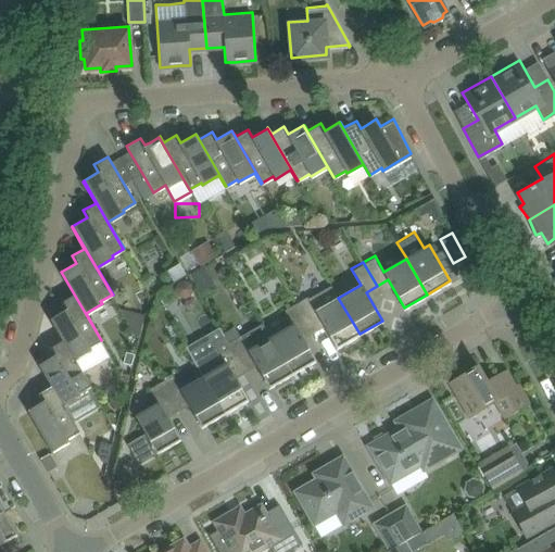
[(100,340),(101,340),(61,272),(61,273),(73,295),(60,301),(64,309),(50,317),(89,386),(90,386),(82,371),(109,354),(100,340)]
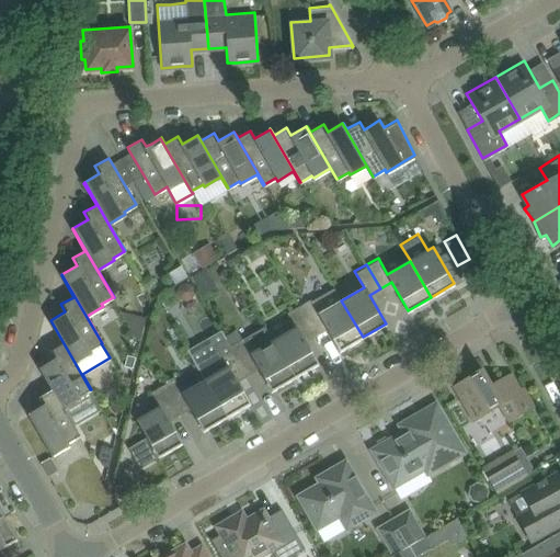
[(322,322),(339,350),(363,337),(341,300),(333,286),(311,299),(310,297),(298,304),(312,328),(322,322)]
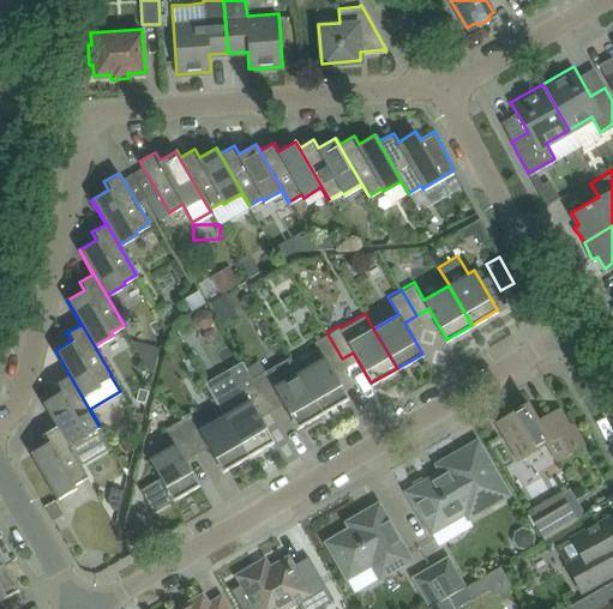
[(324,357),(299,372),(323,411),(348,397),(330,366),(342,359),(326,332),(313,341),(324,357)]
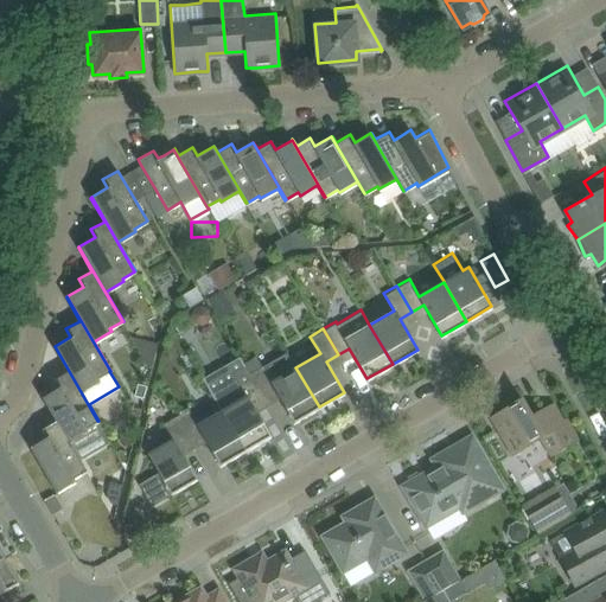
[(53,378),(58,386),(43,396),(85,471),(87,471),(69,441),(87,430),(85,428),(97,421),(55,346),(53,347),(68,371),(53,378)]
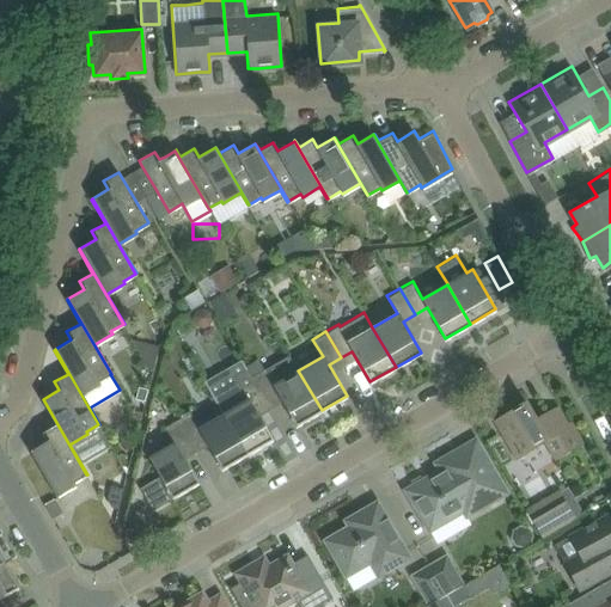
[(322,410),(298,371),(288,354),(251,375),(266,400),(277,394),(295,425),(322,410)]
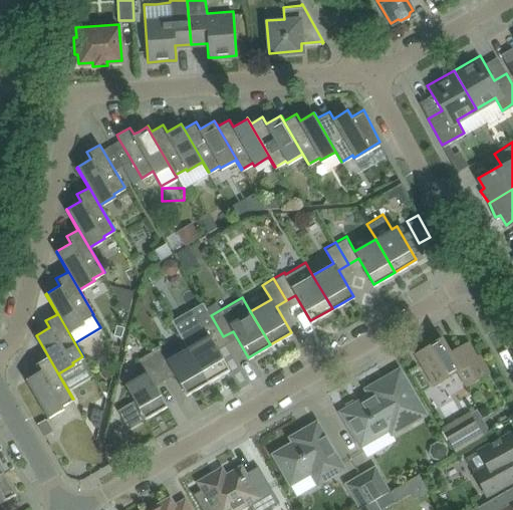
[(172,318),(171,319),(188,347),(207,380),(229,368),(214,342),(223,336),(211,315),(207,308),(202,300),(201,301),(205,308),(195,314),(198,318),(178,329),(172,318)]
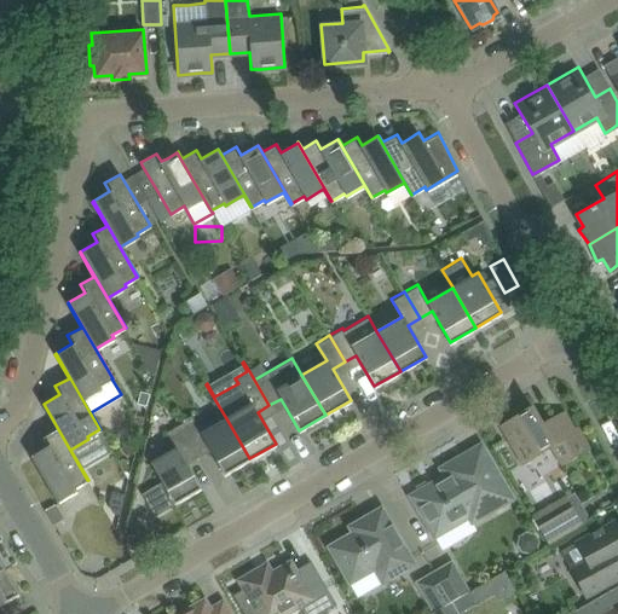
[(139,389),(137,401),(146,404),(149,392),(139,389)]
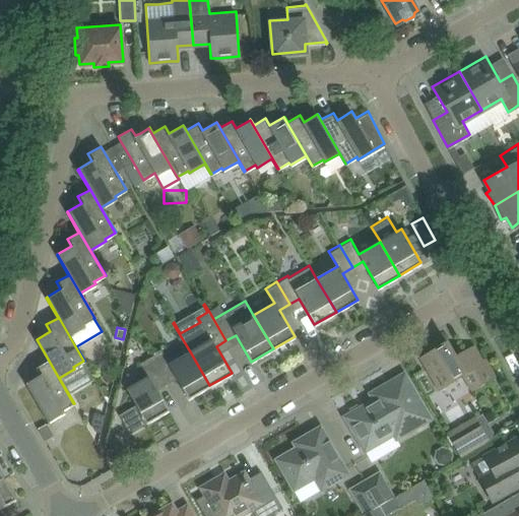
[(63,409),(73,403),(37,339),(36,340),(48,361),(36,367),(40,374),(25,383),(48,422),(64,411),(63,409)]
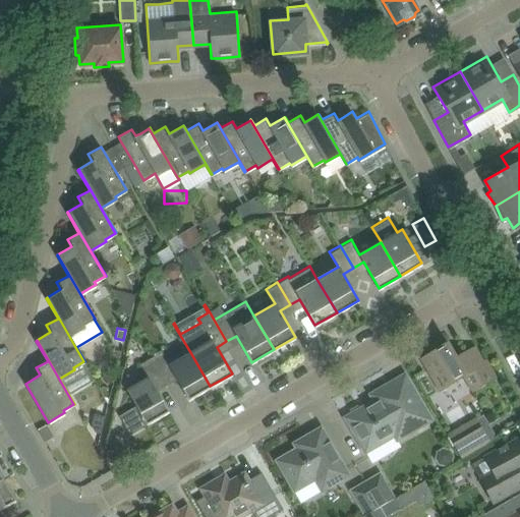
[(422,356),(440,387),(464,372),(473,387),(494,375),(484,360),(481,362),(472,347),(456,357),(448,342),(422,356)]
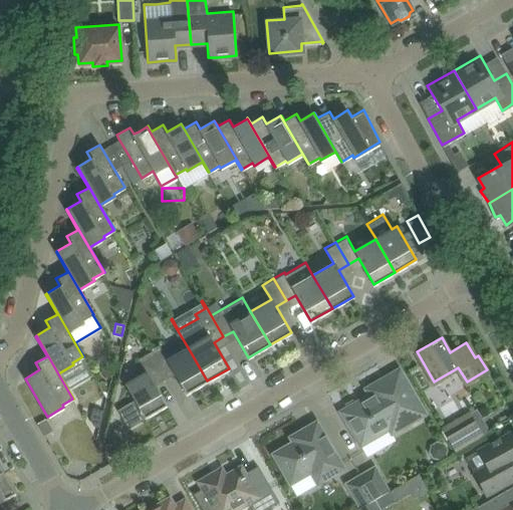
[(171,367),(186,394),(207,380),(188,347),(168,359),(159,344),(148,351),(161,373),(171,367)]
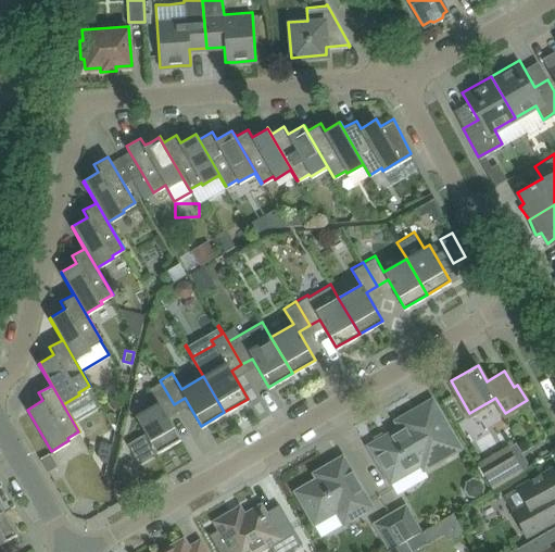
[(163,410),(174,404),(160,380),(149,387),(158,403),(135,416),(144,433),(127,442),(138,461),(155,451),(155,452),(180,438),(163,410)]
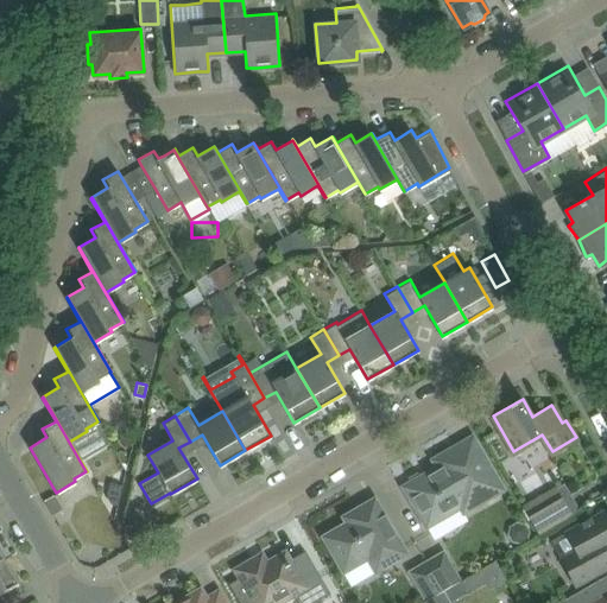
[(416,470),(408,475),(406,482),(402,484),(425,526),(460,506),(462,511),(503,488),(474,439),(457,449),(455,444),(431,458),(436,465),(422,474),(416,470)]
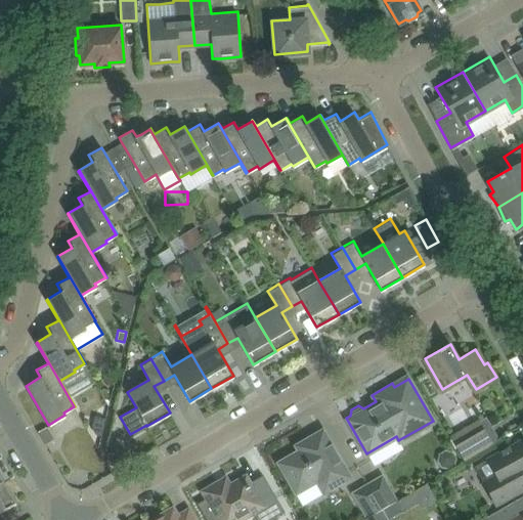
[(46,425),(37,430),(44,442),(53,437),(46,425)]
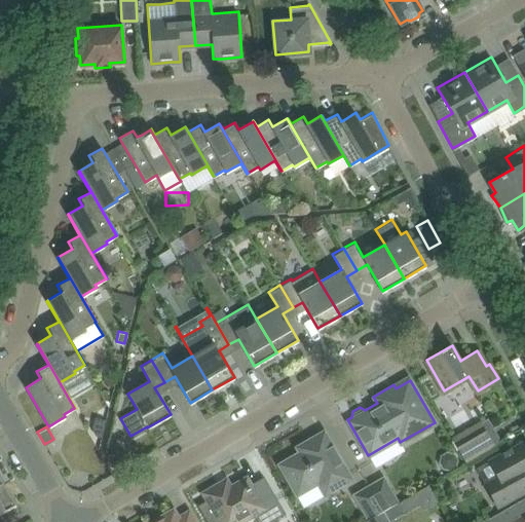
[(485,427),(457,444),(466,460),(494,444),(492,441),(485,427)]
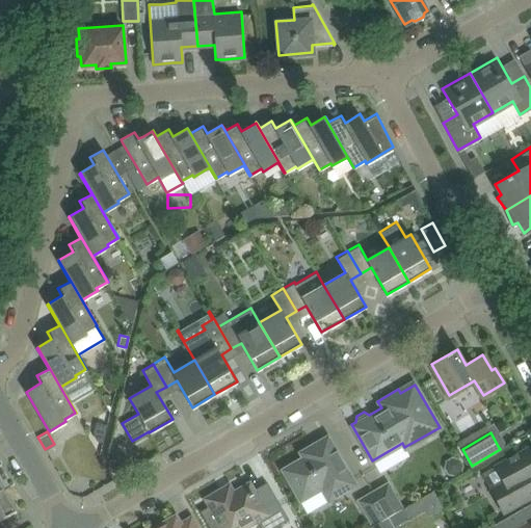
[(307,447),(310,452),(299,458),(295,457),(288,462),(288,465),(282,469),(299,500),(321,487),(328,499),(355,483),(327,434),(307,447)]
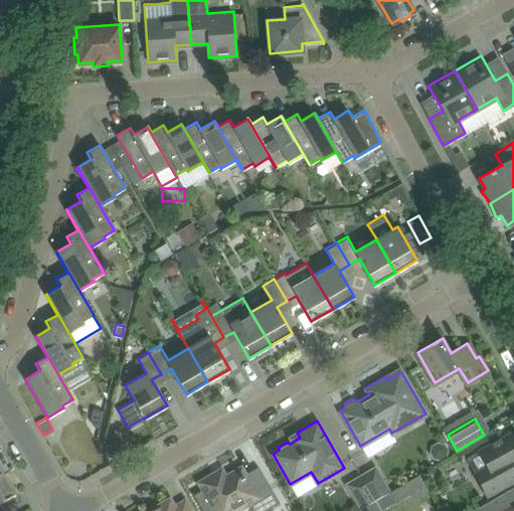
[(487,495),(508,483),(513,479),(513,465),(513,430),(478,450),(487,466),(474,472),(487,495)]
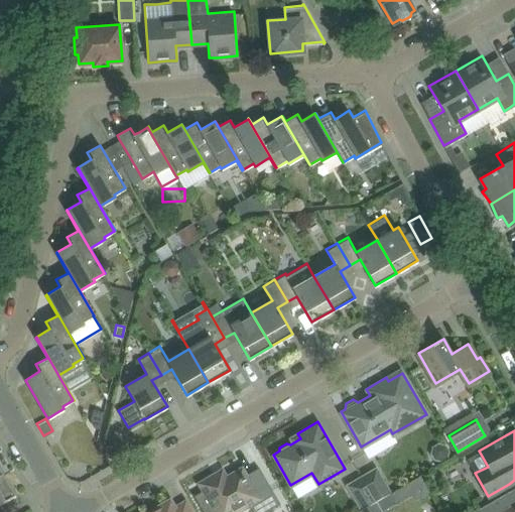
[(202,488),(192,493),(203,511),(225,511),(232,508),(234,511),(248,504),(252,511),(256,511),(264,508),(265,510),(279,502),(272,490),(258,467),(246,474),(241,467),(227,475),(223,467),(214,473),(198,482),(202,488)]
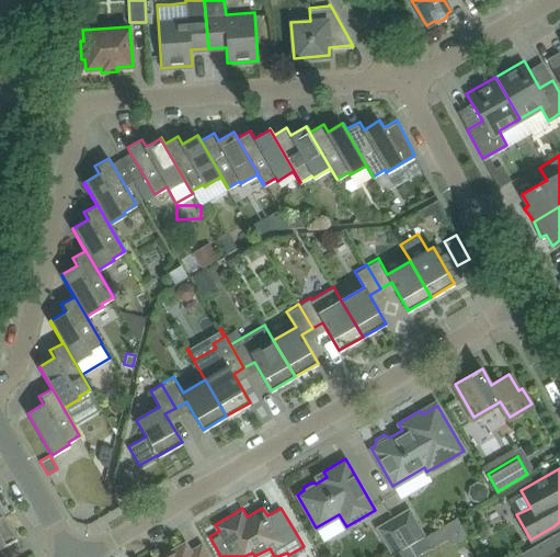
[(392,518),(409,544),(423,535),(408,509),(392,518)]
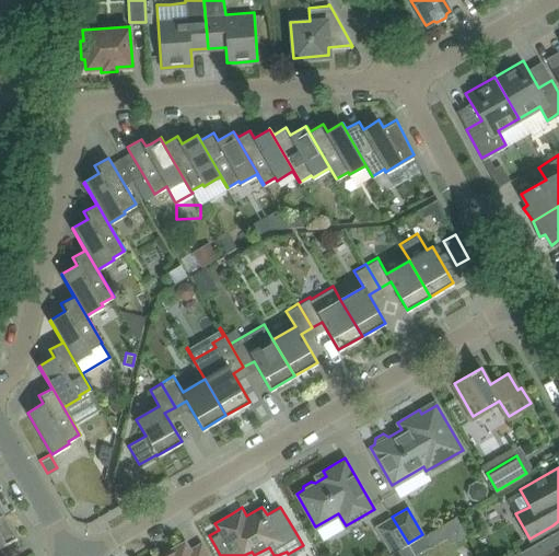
[(2,513),(0,514),(0,546),(16,537),(2,513)]
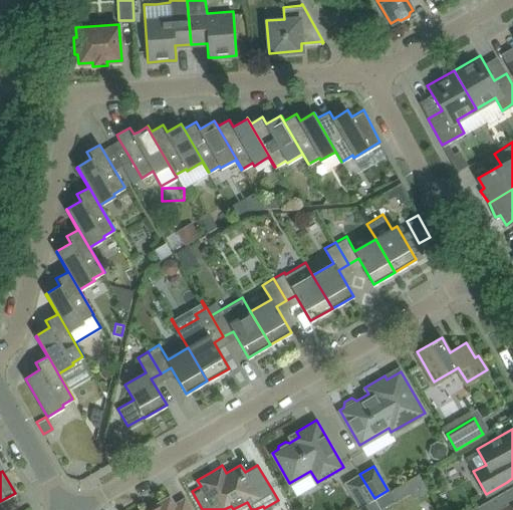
[(359,474),(346,482),(359,506),(374,498),(359,474)]
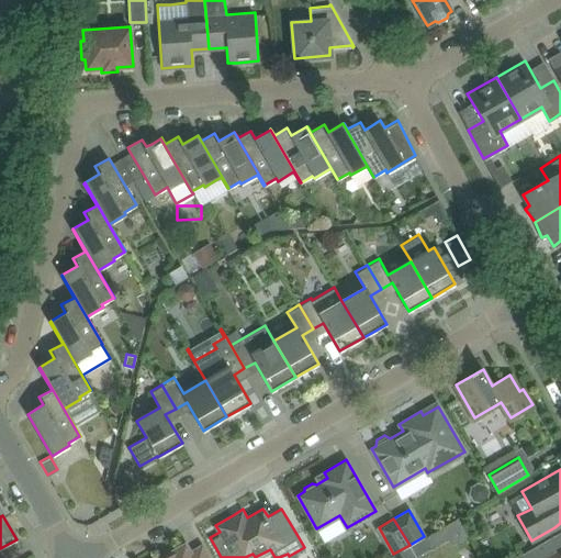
[(560,557),(560,529),(520,554),(523,557),(560,557)]
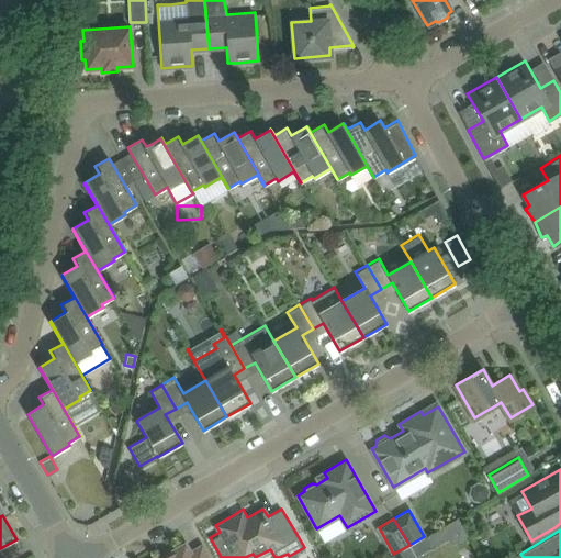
[(410,545),(415,555),(432,546),(425,535),(424,536),(410,545)]
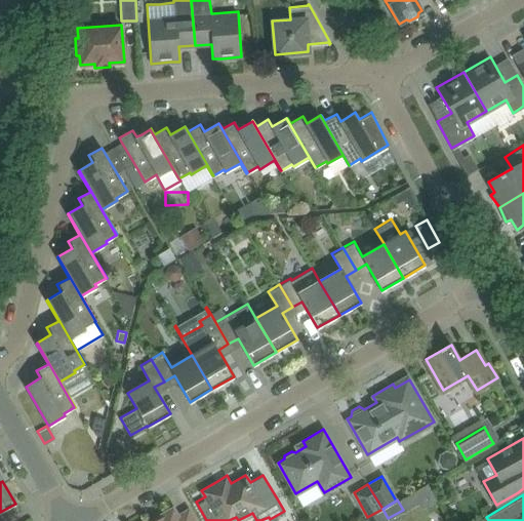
[(172,507),(160,514),(148,520),(197,520),(189,506),(176,513),(172,507)]
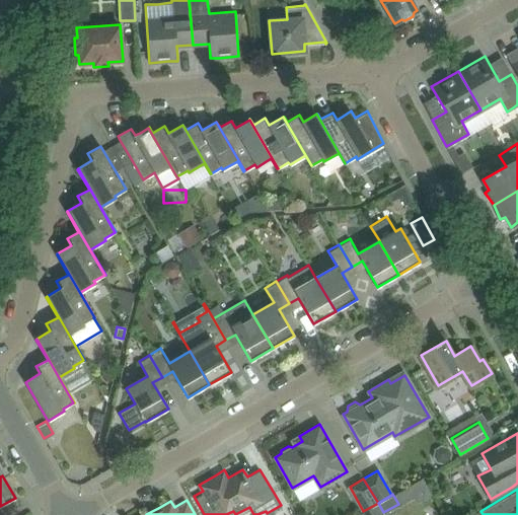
[(384,514),(383,512),(378,503),(363,511),(360,513),(361,513),(362,513),(363,514),(384,514)]
